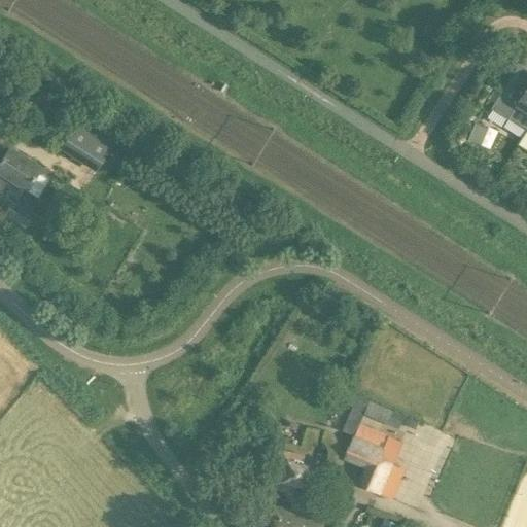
[(526,128),(526,84),(524,89),(508,79),(490,107),(526,130),(526,128)]
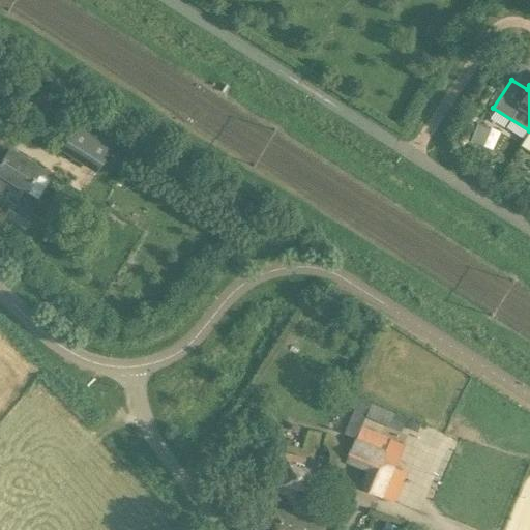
[(98,172),(99,169),(114,146),(116,144),(117,142),(114,140),(97,130),(80,119),(78,122),(77,123),(61,148),(98,172)]
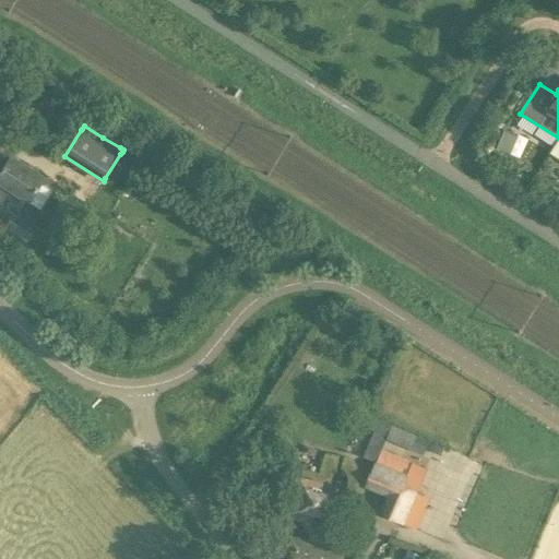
[(46,178),(9,154),(0,169),(0,203),(2,205),(11,192),(30,203),(46,178)]
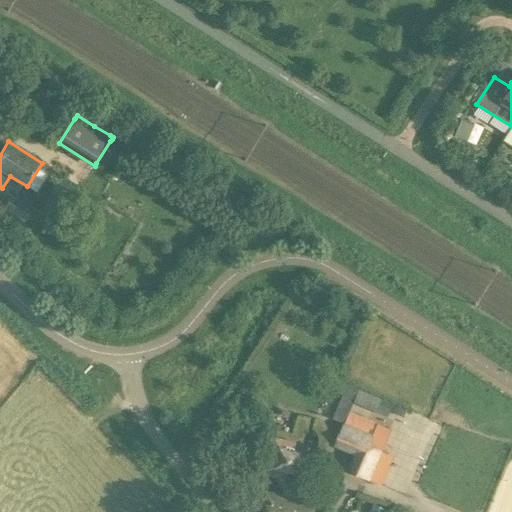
[(341,395),(336,407),(348,412),(358,388),(346,383),(341,395)]
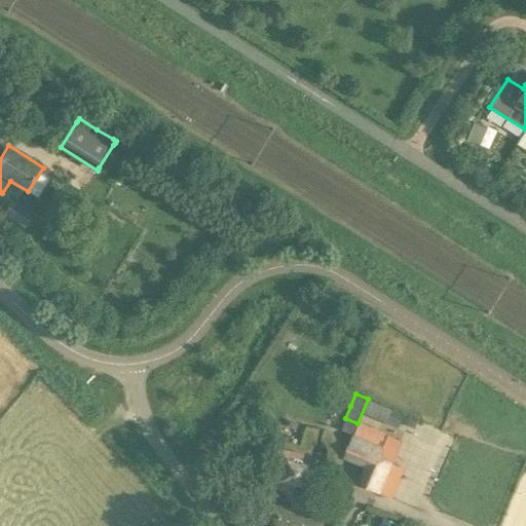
[(363,413),(398,428),(404,415),(369,400),(363,413)]
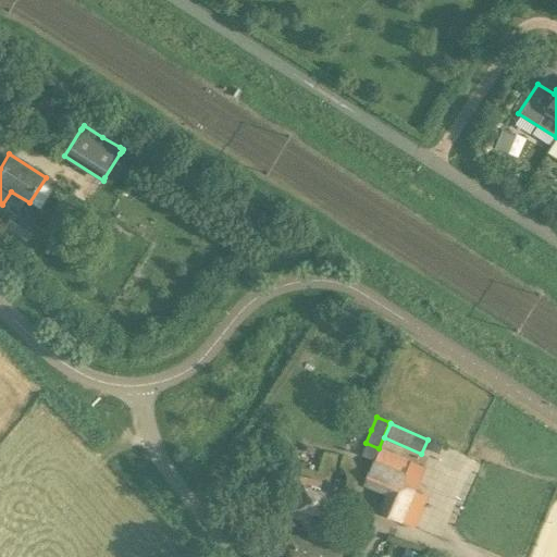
[(425,468),(380,447),(374,459),(373,458),(361,485),(384,495),(376,511),(401,523),(403,522),(415,527),(428,496),(416,491),(425,468)]
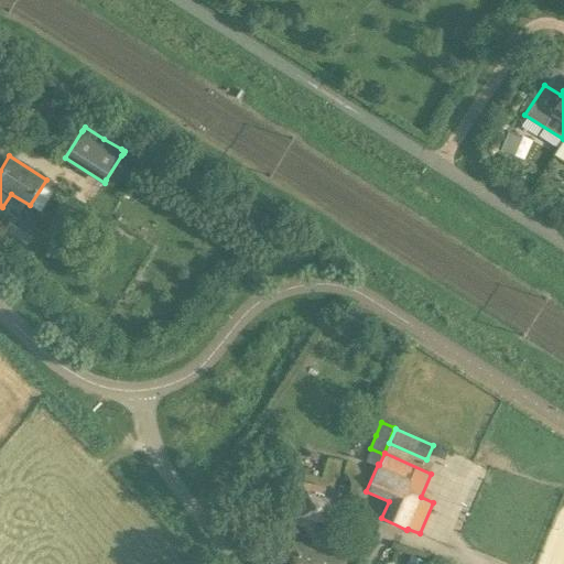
[(314,548),(291,542),(286,563),(344,563),(347,554),(324,550),(314,529),(316,521),(325,523),(332,497),(323,495),(325,487),(300,480),(289,522),(303,525),(314,548)]
